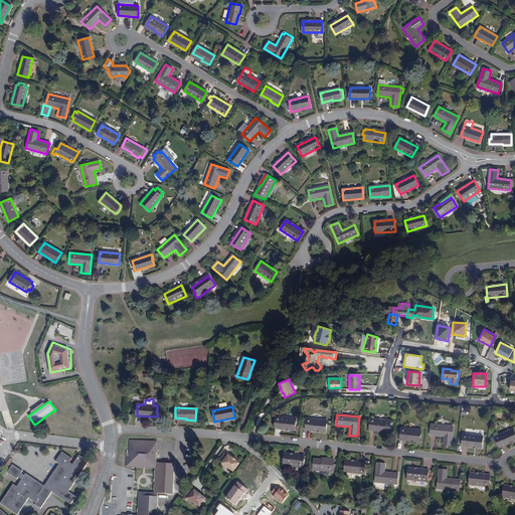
[(508,414),(496,415),(497,422),(509,421),(508,414)]
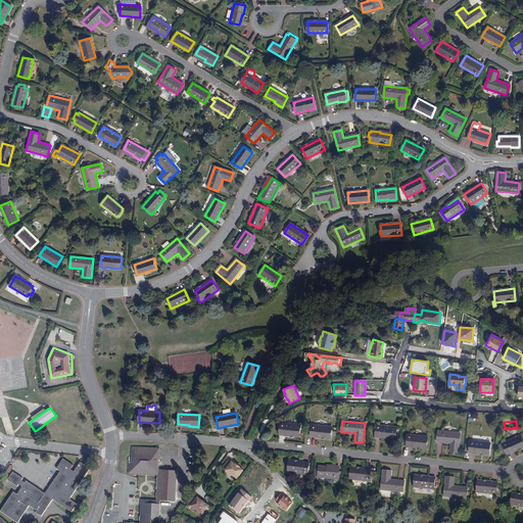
[(300,426),(281,423),(279,435),(299,437),(300,426)]
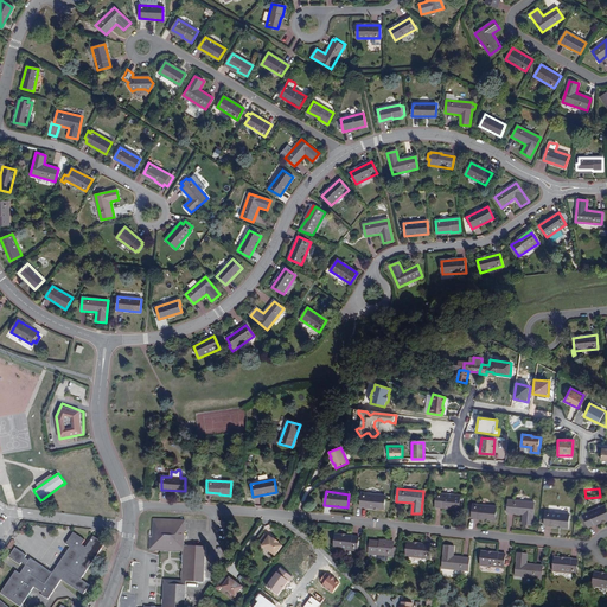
[(385,496),(362,493),(360,506),(384,510),(385,496)]
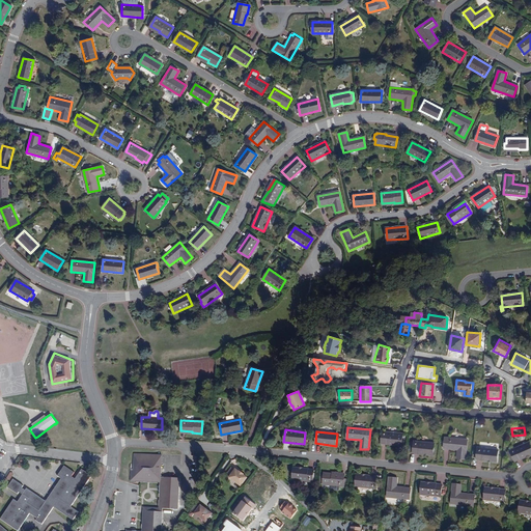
[(402,434),(382,431),(381,444),(401,446),(402,434)]
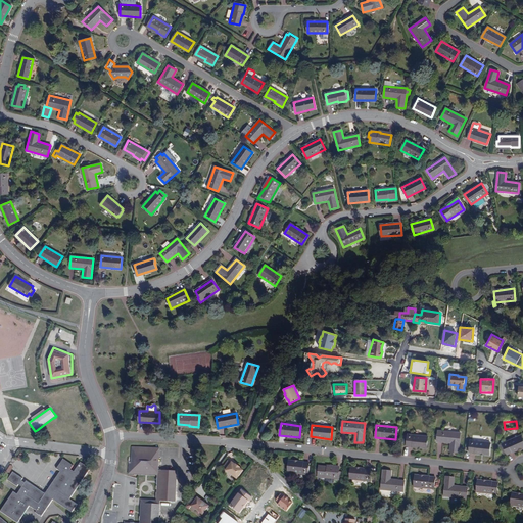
[(461,433),(438,430),(437,441),(450,443),(449,452),(459,453),(461,433)]
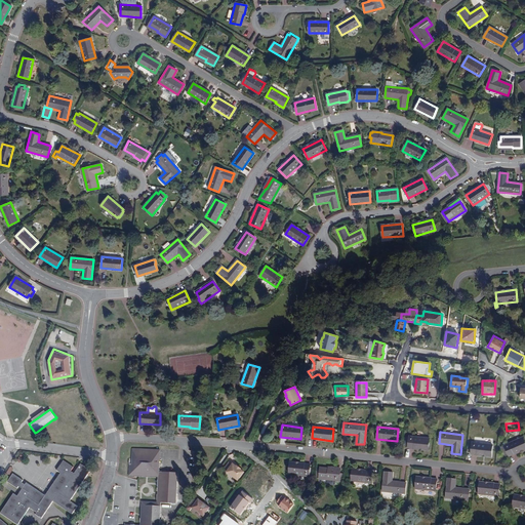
[(428,450),(430,439),(409,436),(409,438),(406,437),(405,445),(408,446),(408,448),(428,450)]
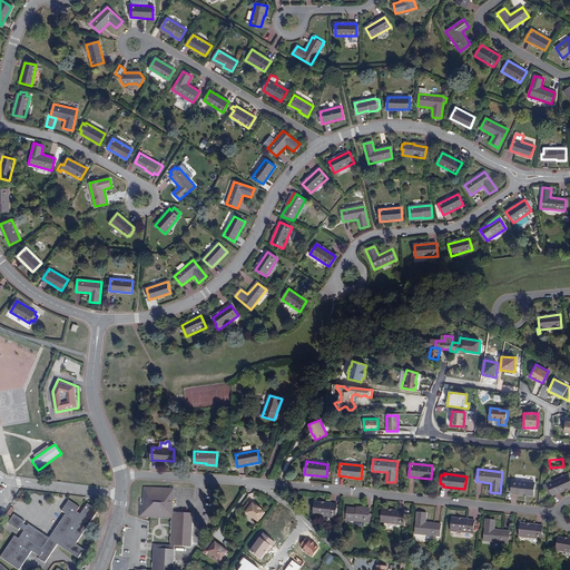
[(569,488),(569,480),(568,475),(548,484),(548,487),(544,488),(548,494),(551,493),(552,497),(569,488)]
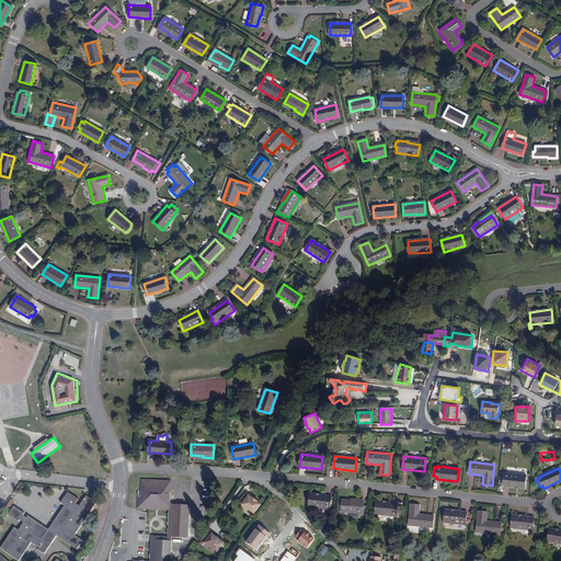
[(526,476),(504,473),(503,485),(525,488),(526,476)]
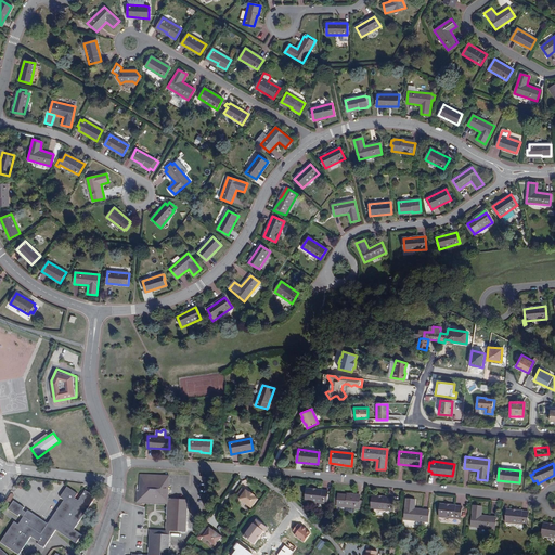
[(167,499),(168,499),(169,476),(140,474),(140,491),(138,491),(137,503),(142,503),(142,499),(167,500),(167,499)]
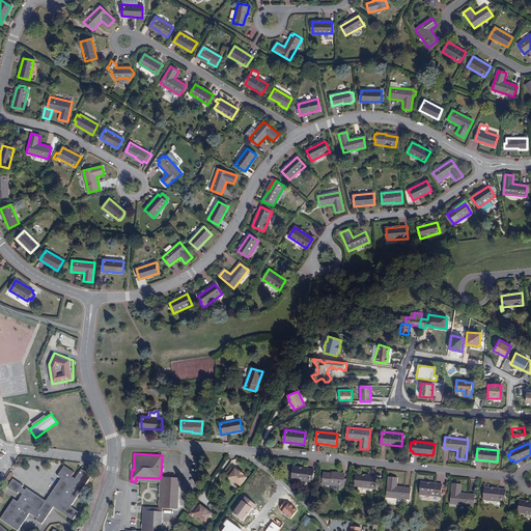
[(72,507),(92,476),(82,469),(76,479),(73,476),(75,473),(65,466),(58,476),(62,478),(47,501),(27,488),(26,490),(23,487),(24,485),(14,479),(8,487),(19,494),(20,492),(23,495),(18,502),(15,499),(1,519),(19,530),(30,513),(38,519),(36,521),(43,525),(54,507),(74,520),(79,512),(72,507)]
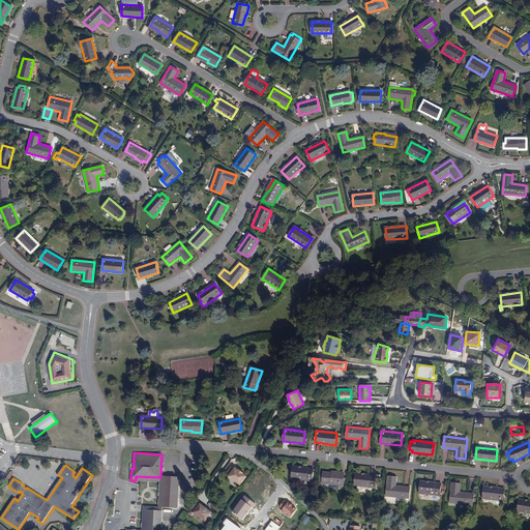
[(314,469),(293,467),(292,479),(313,481),(313,480),(314,480),(315,472),(313,472),(314,469)]
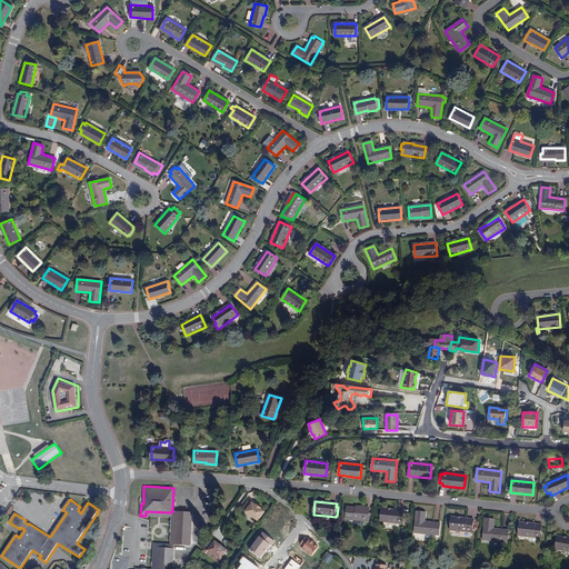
[(247,502),(242,509),(246,511),(245,512),(257,521),(263,512),(260,510),(260,509),(256,506),(255,506),(251,503),(250,505),(247,502)]
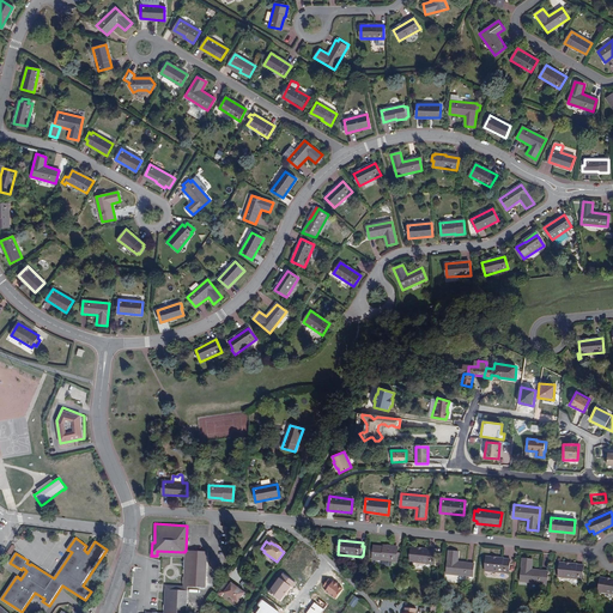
[(383,548),(383,547),(374,546),(371,559),(396,562),(398,550),(383,548)]
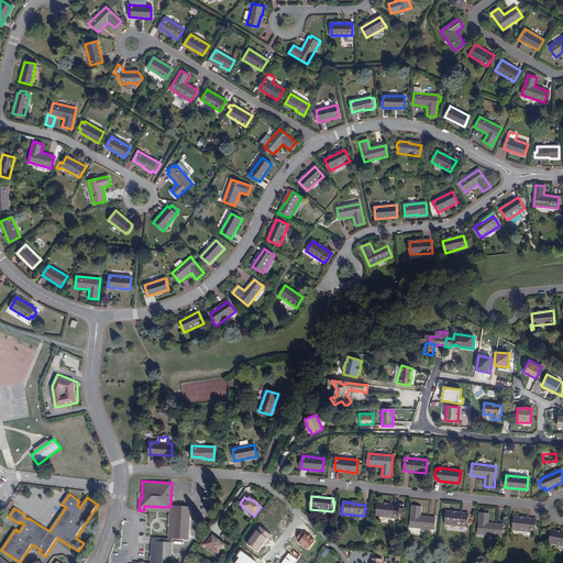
[(399,506),(378,504),(376,516),(398,518),(399,506)]
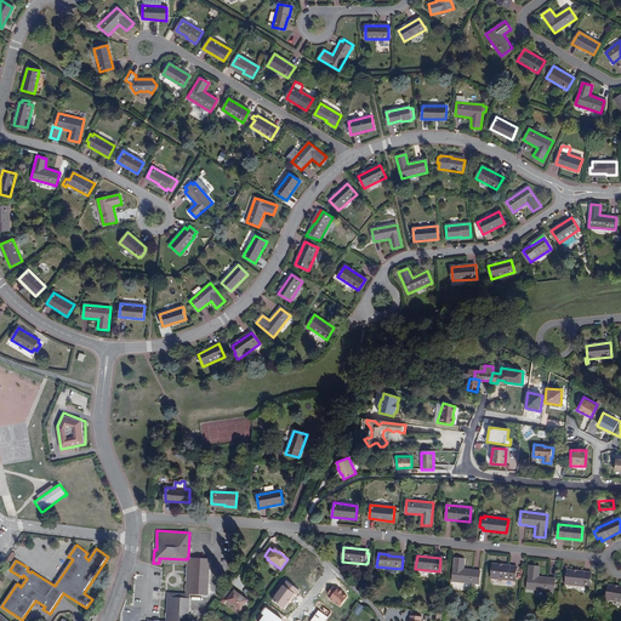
[(211,559),(193,558),(191,594),(209,596),(211,559)]
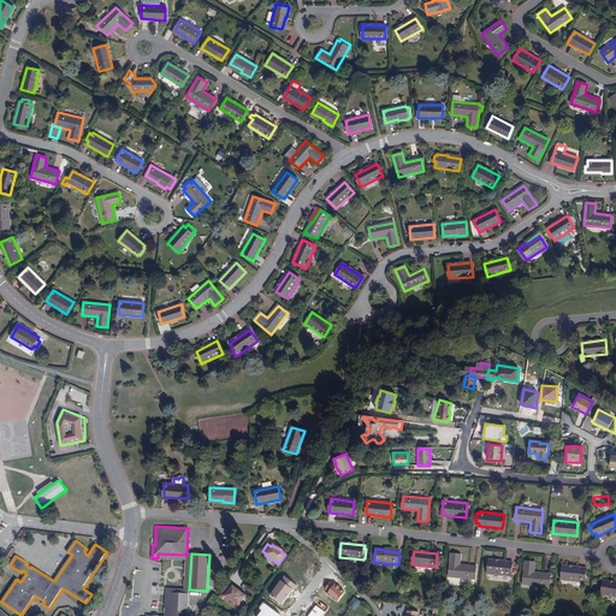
[(461,556),(451,555),(449,578),(475,580),(477,568),(460,566),(461,556)]
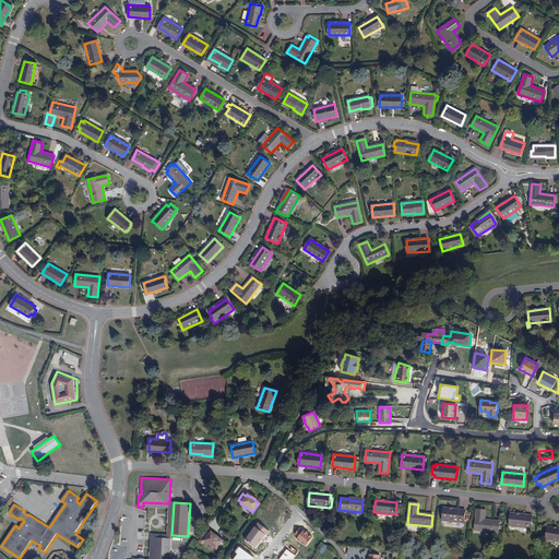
[(465,511),(443,509),(442,521),(464,523),(465,511)]
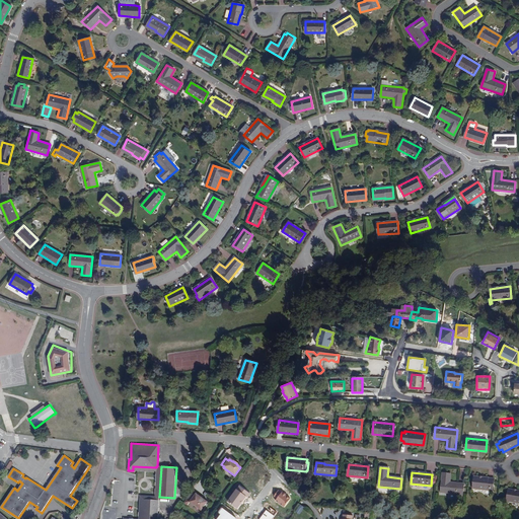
[(451,474),(442,473),(441,493),(463,495),(464,485),(450,484),(451,474)]
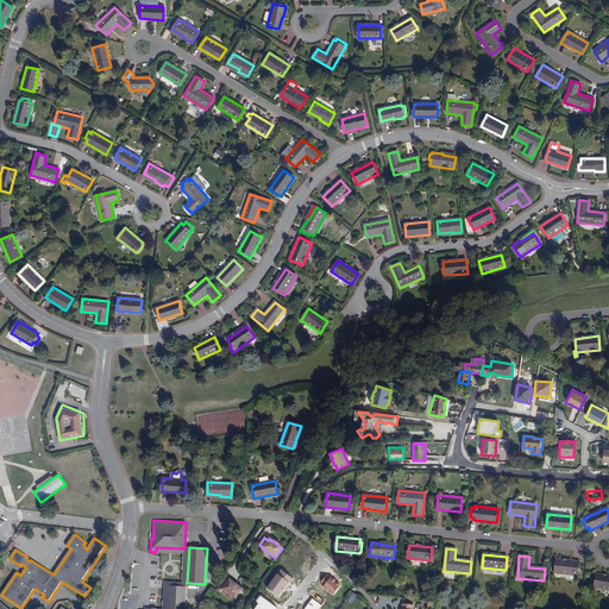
[(579,563),(556,560),(554,573),(578,576),(579,563)]
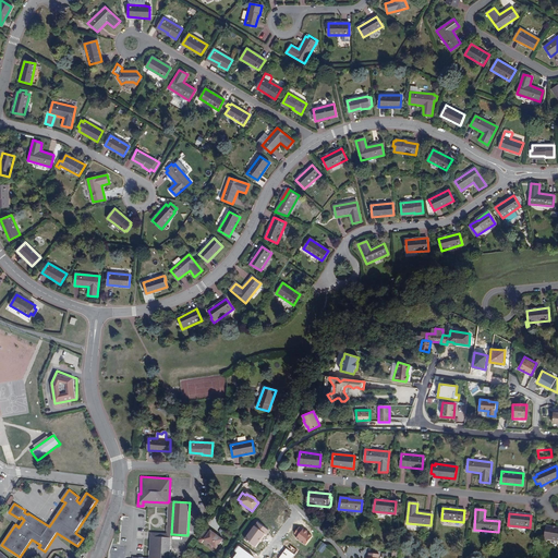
[(269,531),(257,522),(244,538),(255,547),(265,535),(266,535),(269,531)]
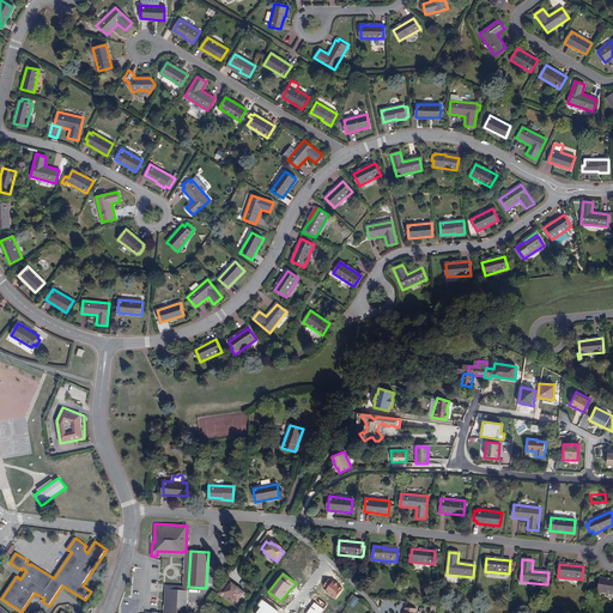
[(345,589),(329,577),(322,587),(327,590),(326,592),(337,600),(345,589)]
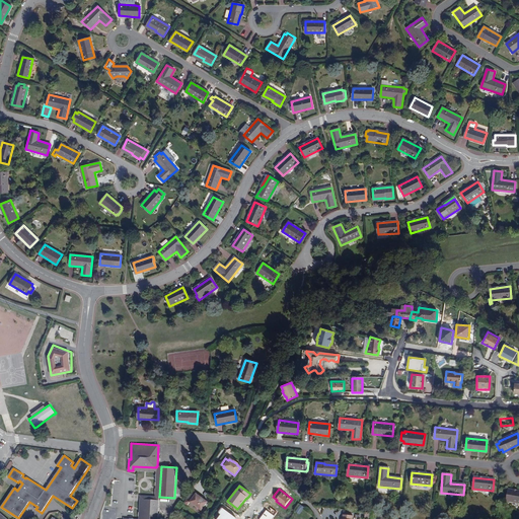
[(518,491),(509,490),(507,501),(518,503),(518,491)]
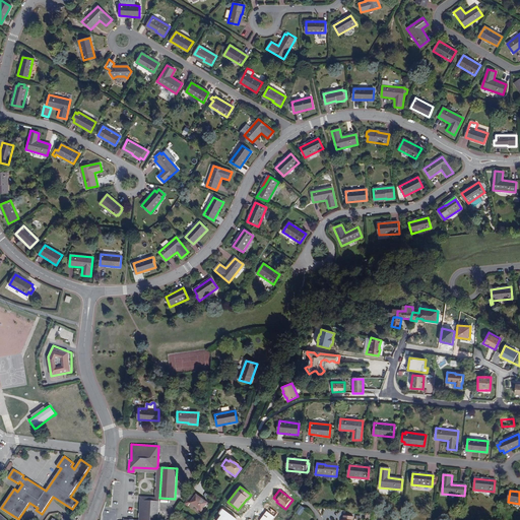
[(201,499),(201,498),(196,495),(193,493),(185,504),(188,507),(190,504),(202,512),(208,503),(203,500),(202,500),(201,499)]
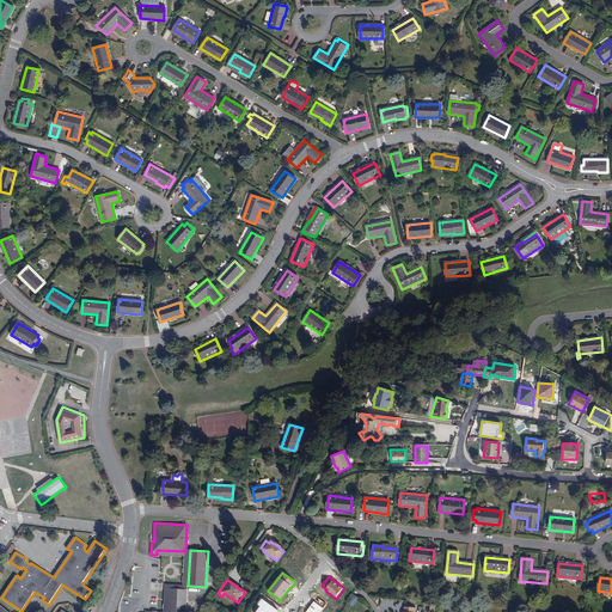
[(187,611),(188,589),(170,588),(167,611),(187,611)]
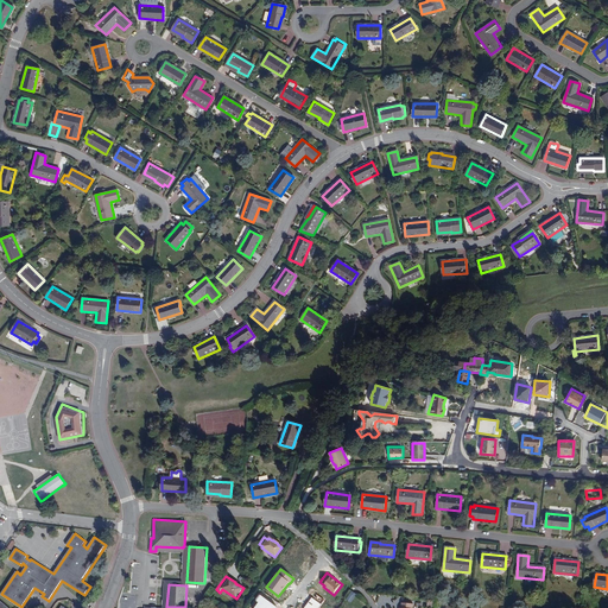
[(352,591),(346,599),(350,603),(356,595),(352,591)]
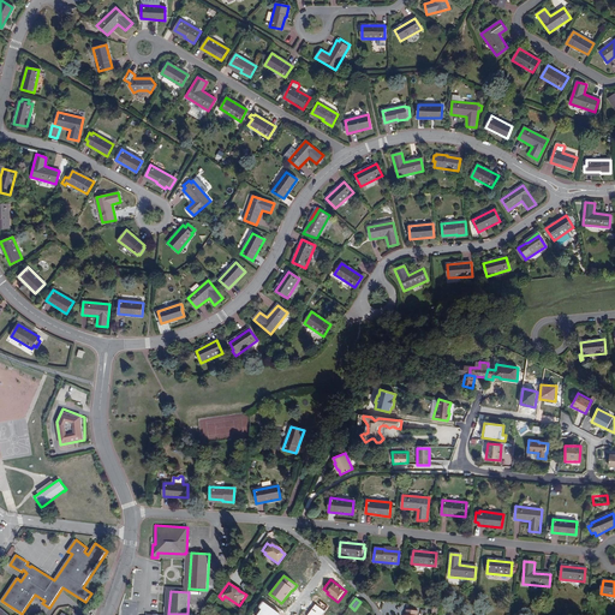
[(322,614),(328,608),(318,601),(308,614),(322,614)]
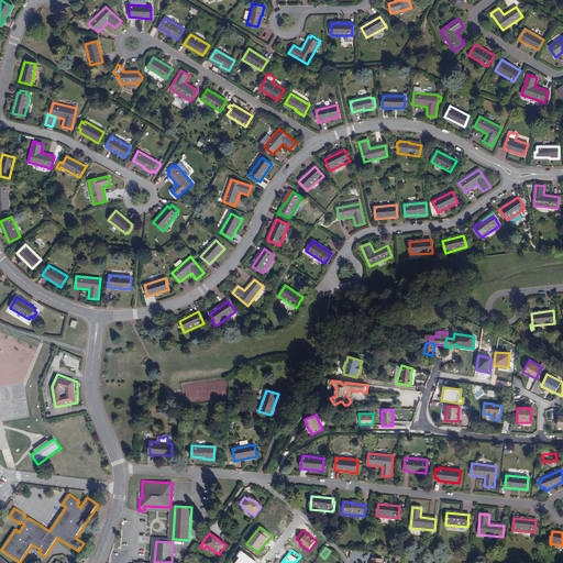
[(256,562),(257,562),(241,551),(238,556),(240,559),(235,562),(256,562)]
